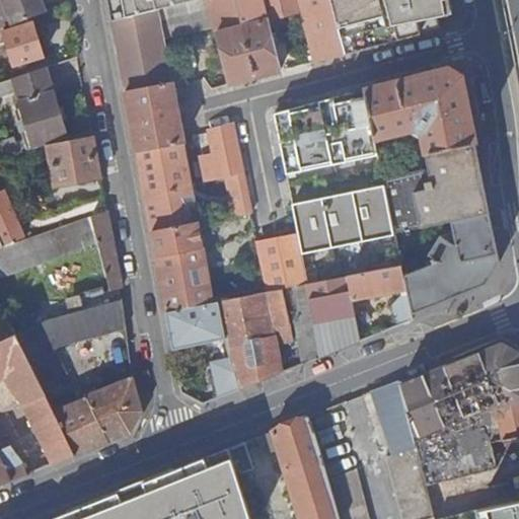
[(2,0),(0,0),(0,28),(3,27),(12,23),(2,0)]
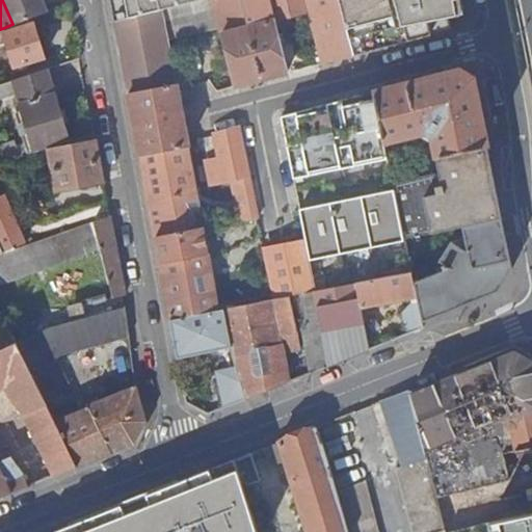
[(2,0),(12,24),(48,11),(43,0),(2,0)]
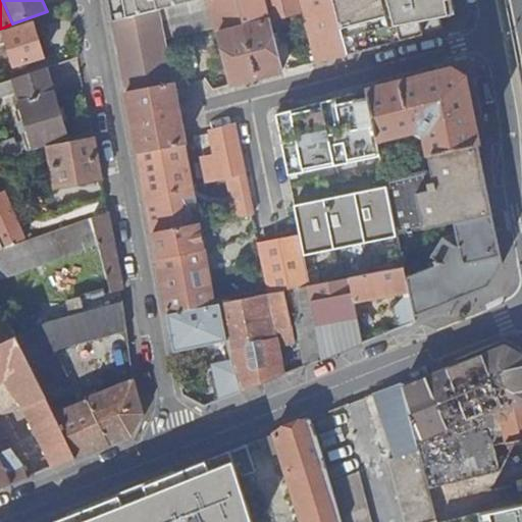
[(106,0),(110,19),(180,2),(188,0),(106,0)]
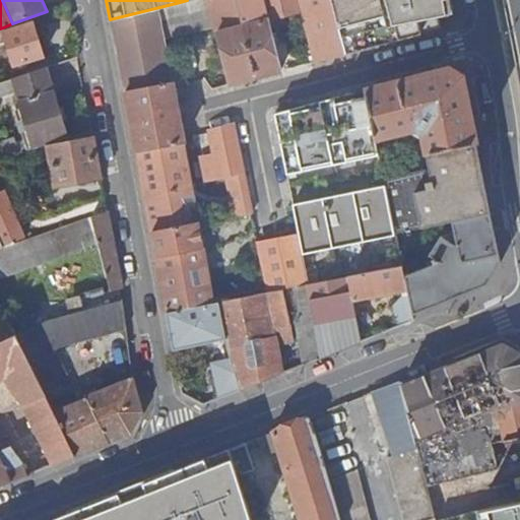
[(206,0),(187,0),(180,2),(185,21),(210,14),(206,0)]
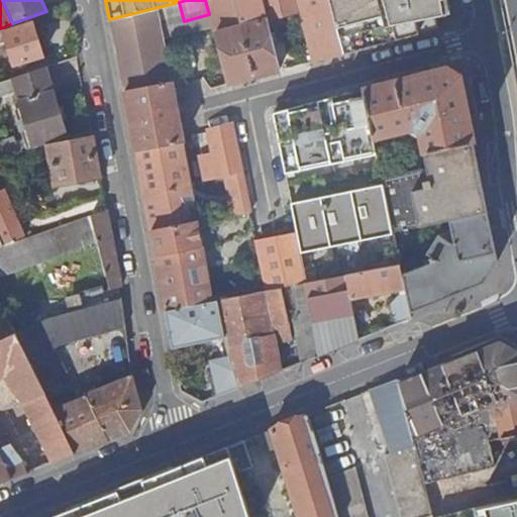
[(232,0),(205,0),(209,14),(227,83),(251,77),(232,0)]
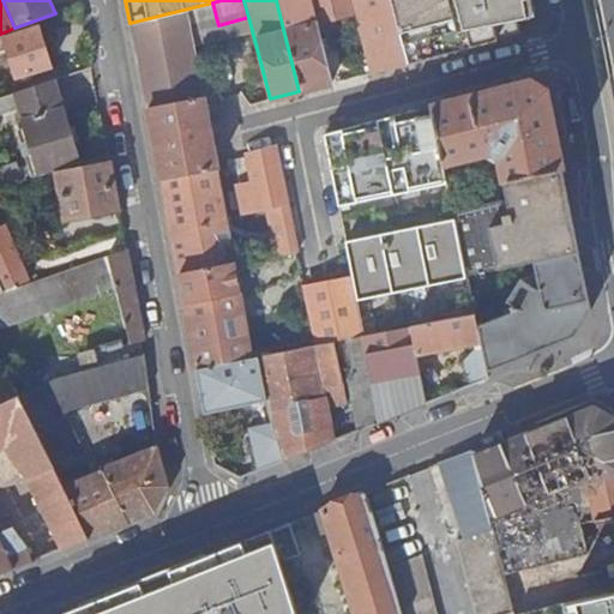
[(276,0),(299,91),(329,83),(314,22),(355,12),(369,72),(404,62),(387,0),(276,0)]
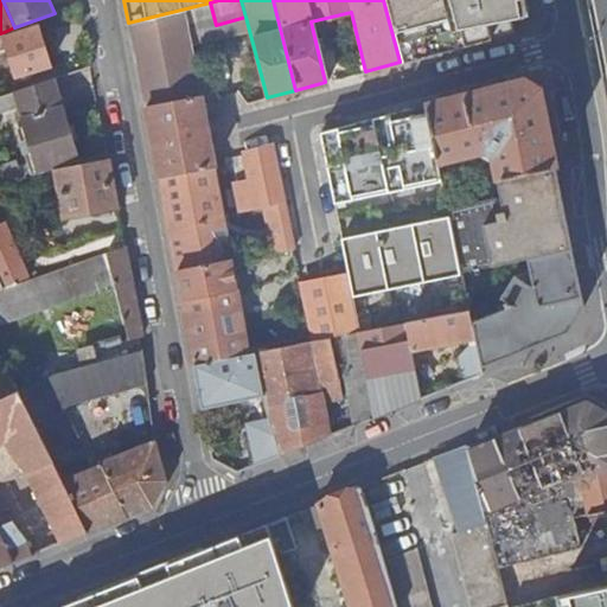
[(383,0),(400,62),(438,52),(448,49),(446,40),(434,43),(423,2),(428,0),(383,0)]
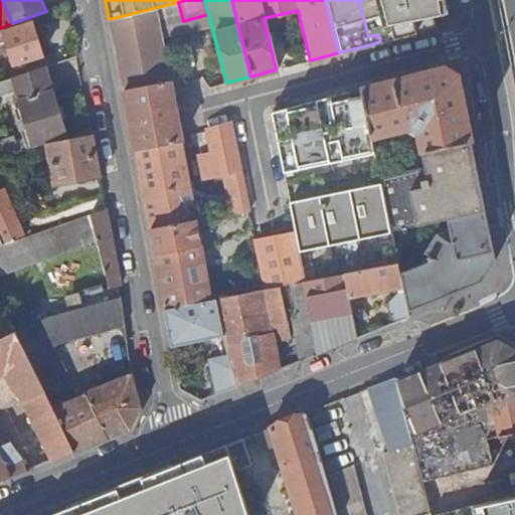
[(368,36),(378,34),(373,14),(383,10),(381,1),(371,4),(369,0),(363,0),(359,2),(368,36)]
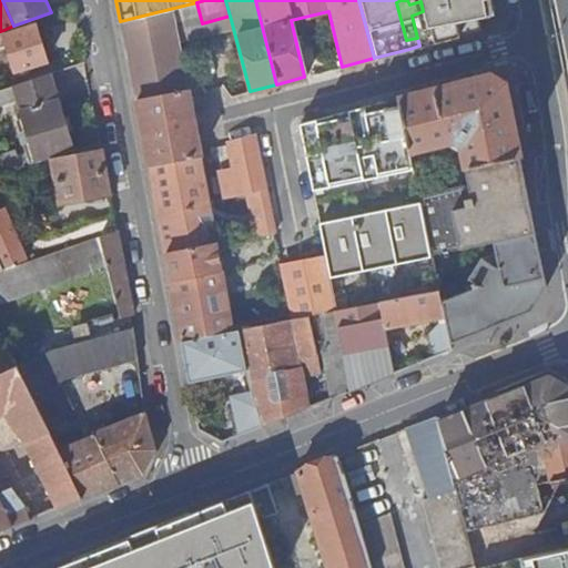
[(476,16),(489,12),(486,0),(407,0),(409,4),(421,1),(423,11),(412,16),(417,38),(419,46),(468,33),(464,18),(476,16)]
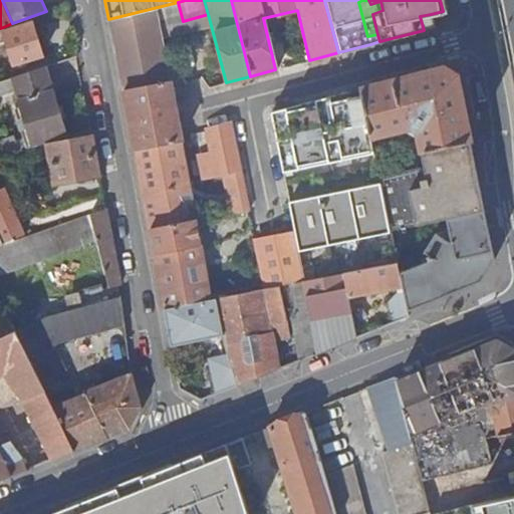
[(178,2),(108,19),(120,88),(168,79),(165,66),(158,27),(183,21),(178,2)]
